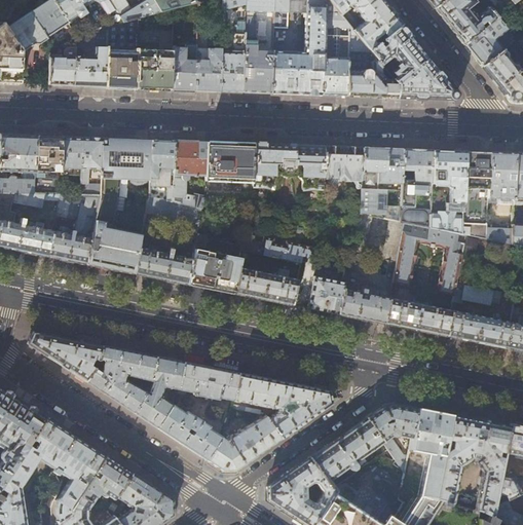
[(52,0),(44,6),(33,13),(49,39),(71,24),(68,19),(55,0),(52,0)]
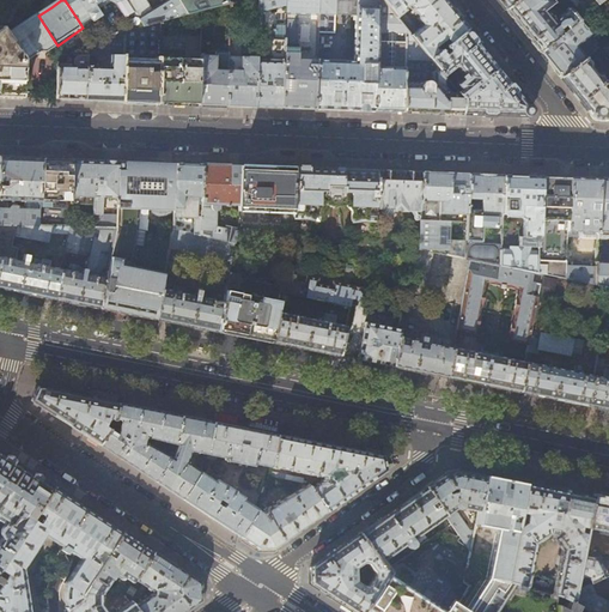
[(65,0),(79,22),(90,14),(93,19),(97,22),(104,17),(98,7),(92,0),(65,0)]
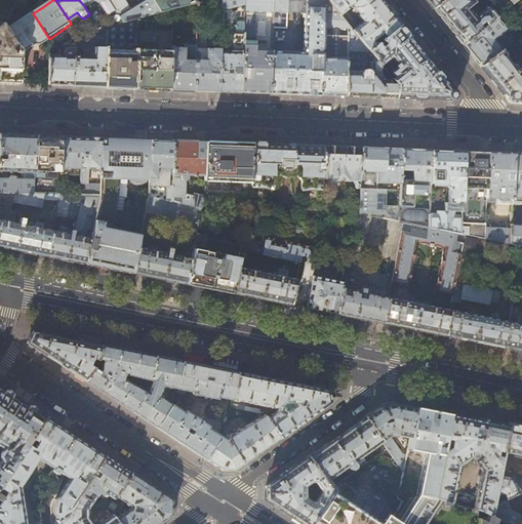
[(112,0),(122,16),(132,9),(126,0),(112,0)]
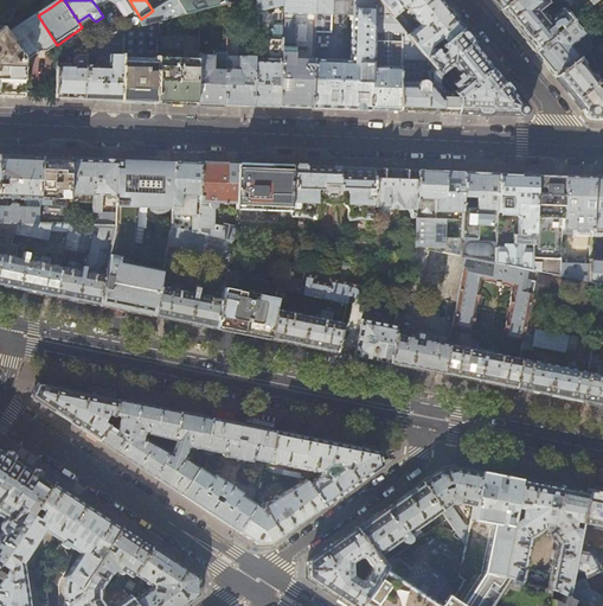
[(166,0),(167,2),(153,11),(141,19),(146,26),(162,23),(190,16),(180,0),(166,0)]
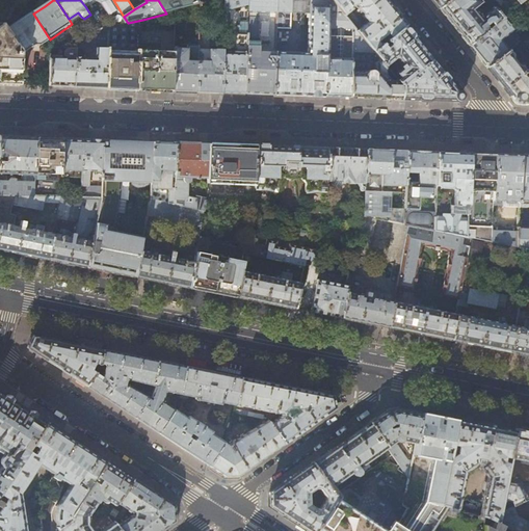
[(158,0),(166,14),(178,10),(202,4),(199,0),(158,0)]
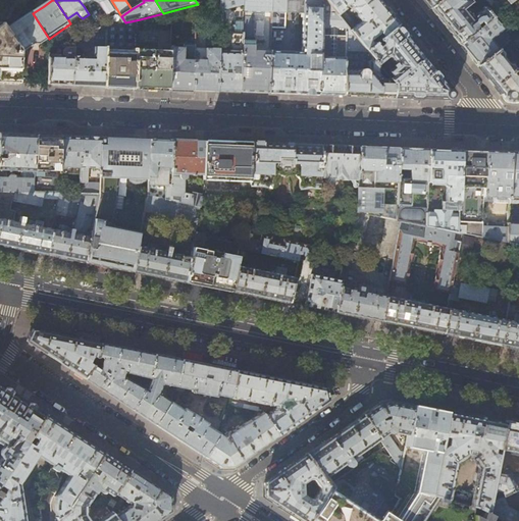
[(246,11),(246,0),(222,0),(222,33),(234,33),(231,35),(231,49),(234,51),(236,51),(236,55),(221,55),(220,92),(232,92),(244,93),(245,38),(246,11)]
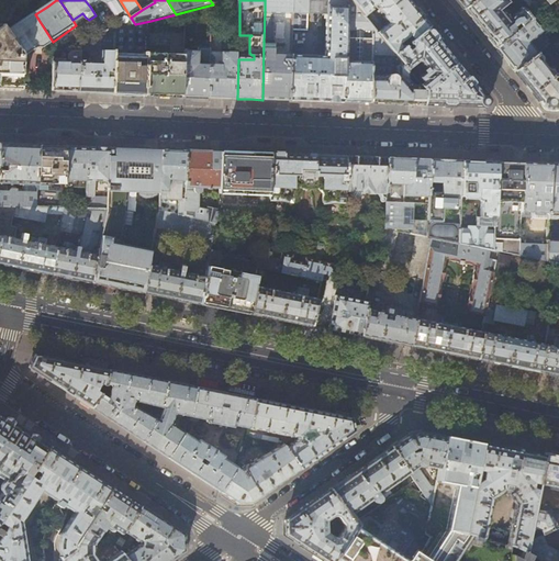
[(294,13),(294,0),(265,0),(265,12),(294,13)]
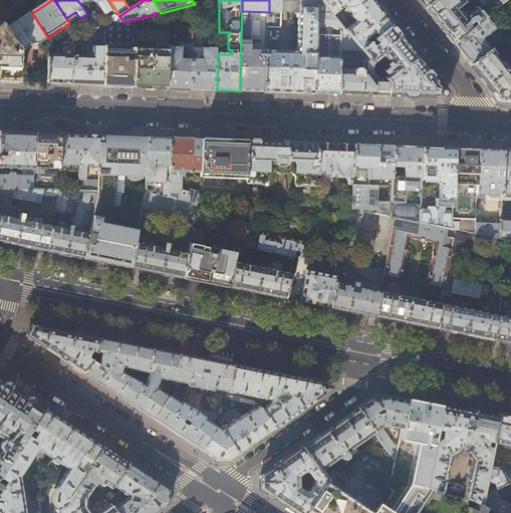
[(317,94),(318,53),(310,52),(311,48),(318,48),(319,0),(269,0),(269,12),(269,28),(283,29),(284,13),(284,0),(301,0),(301,13),(300,52),(268,51),(267,92),(291,93),(317,94)]
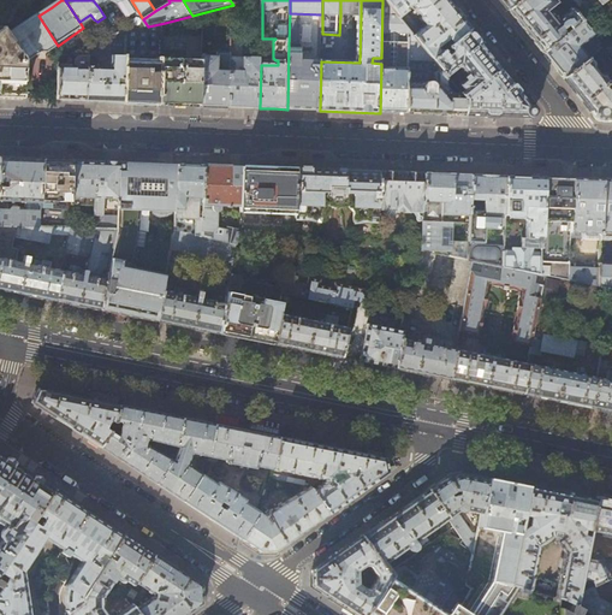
[(340,0),(340,16),(361,16),(361,0),(340,0)]
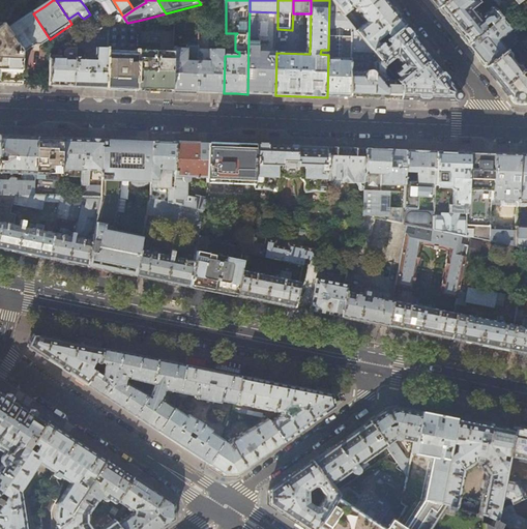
[(353,26),(332,0),(329,0),(328,50),(328,51),(328,55),(327,97),(341,97),(351,97),(353,26)]
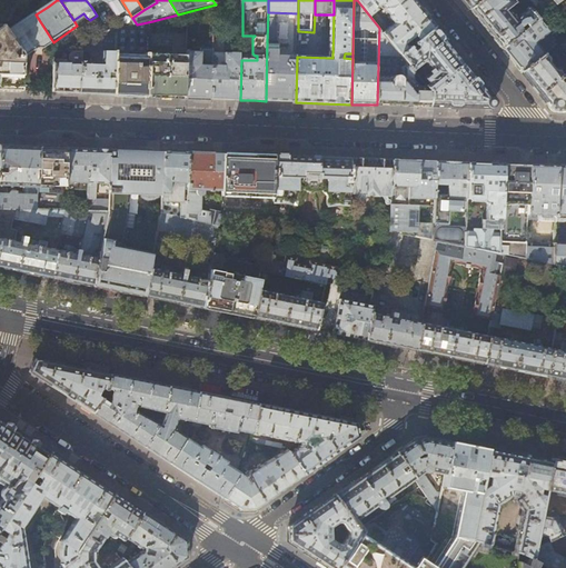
[(357,0),(379,28),(403,56),(409,50),(406,46),(417,37),(420,41),(438,28),(416,0),(415,0),(357,0)]
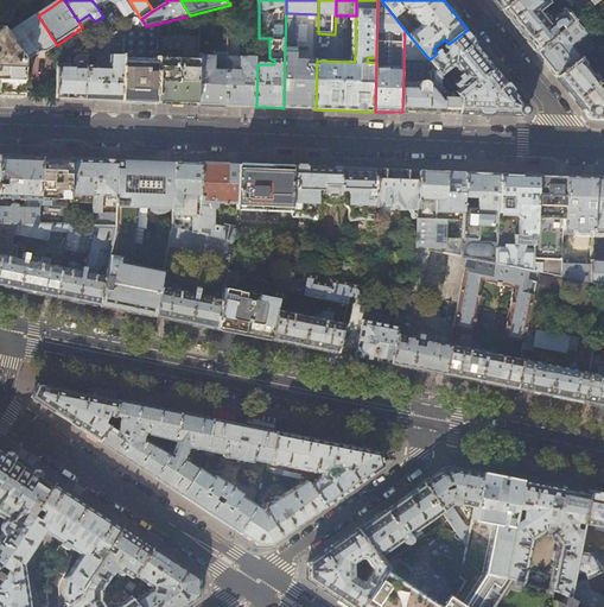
[(496,0),(504,11),(516,0),(496,0)]
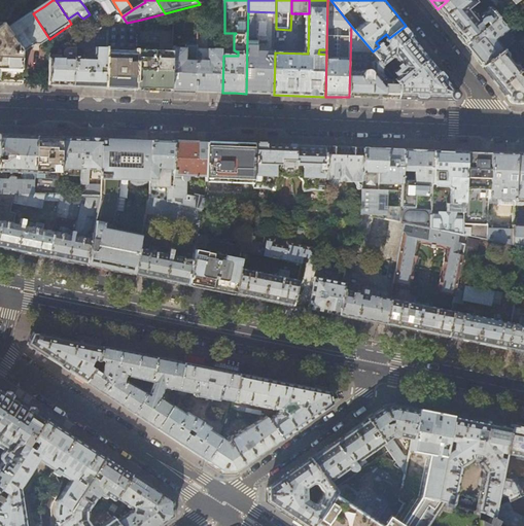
[(448,0),(438,9),(454,29),(467,45),(499,19),(491,9),(483,16),(475,7),(476,6),(477,5),(477,4),(477,3),(477,2),(477,1),(477,0),(476,0),(448,0)]
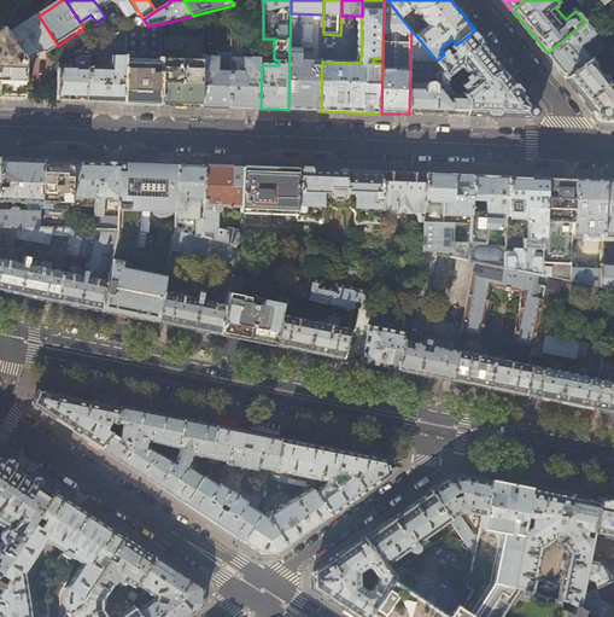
[(206,12),(193,16),(165,23),(165,41),(191,42),(191,59),(164,58),(163,105),(183,105),(204,106),(205,56),(206,12)]
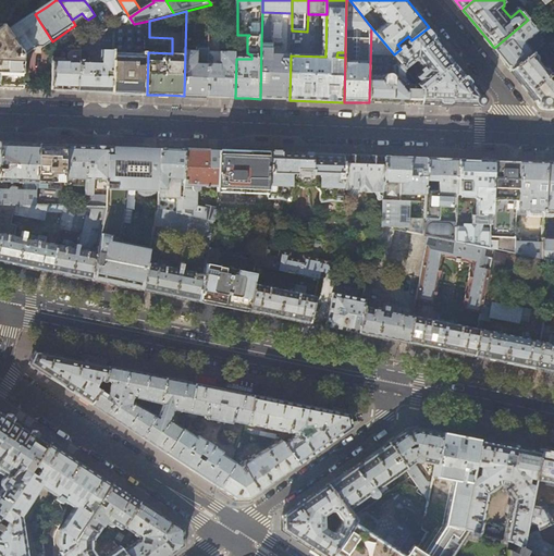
[(22,23),(10,32),(25,56),(25,61),(29,58),(28,56),(36,49),(45,48),(52,42),(52,41),(35,14),(22,23)]
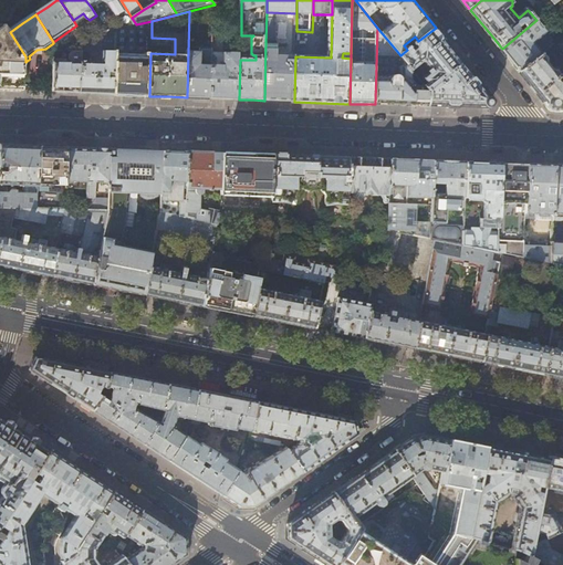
[(553,41),(537,20),(502,49),(511,60),(521,73),(543,54),(541,52),(553,41)]
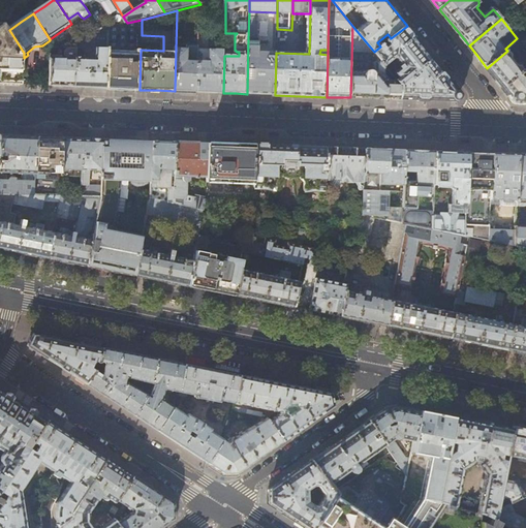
[(142,20),(127,23),(111,27),(109,89),(123,90),(138,90),(140,90),(141,50),(142,35),(142,20)]
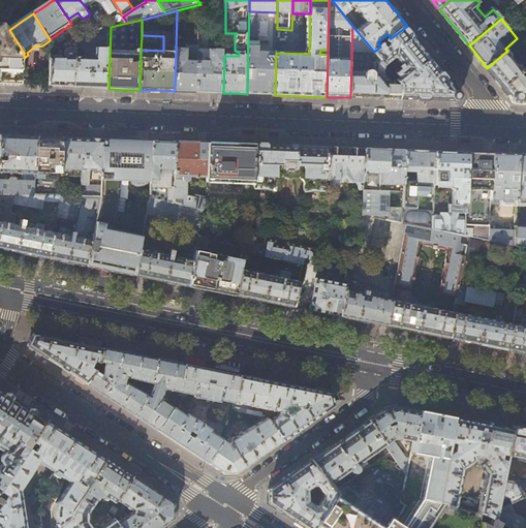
[(5,24),(0,27),(0,84),(4,84),(23,86),(23,81),(24,58),(24,53),(9,30),(5,24)]
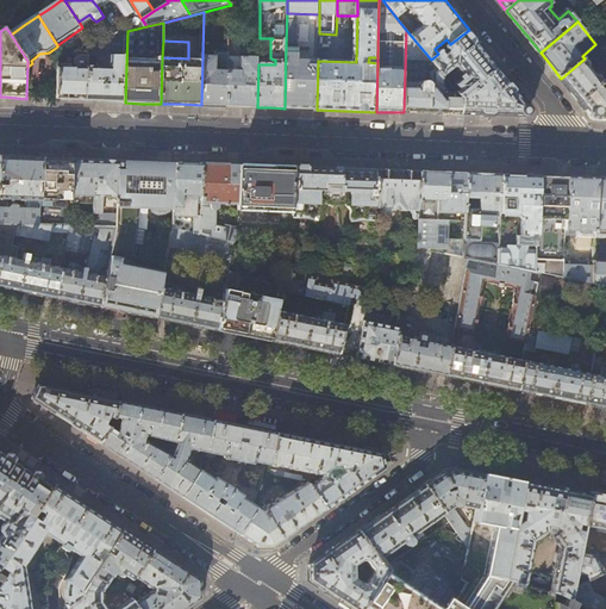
[(444,76),(431,60),(406,30),(404,112),(432,113),(463,115),(463,99),(457,93),(444,76)]
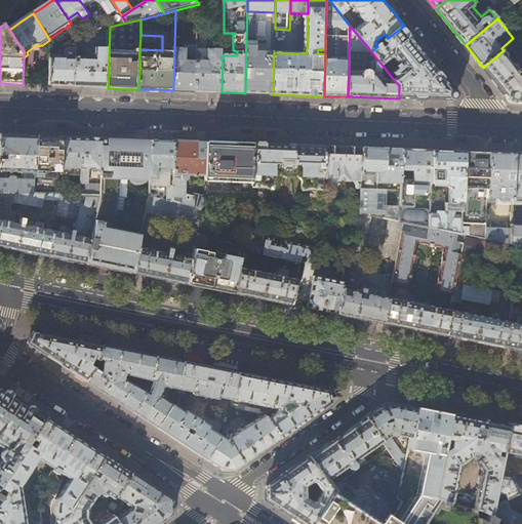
[(404,26),(388,38),(385,41),(388,45),(384,48),(380,44),(377,46),(371,51),(383,66),(394,57),(399,64),(396,66),(399,70),(394,73),(398,77),(394,80),(399,85),(399,98),(416,99),(442,101),(455,101),(459,94),(431,58),(404,26)]
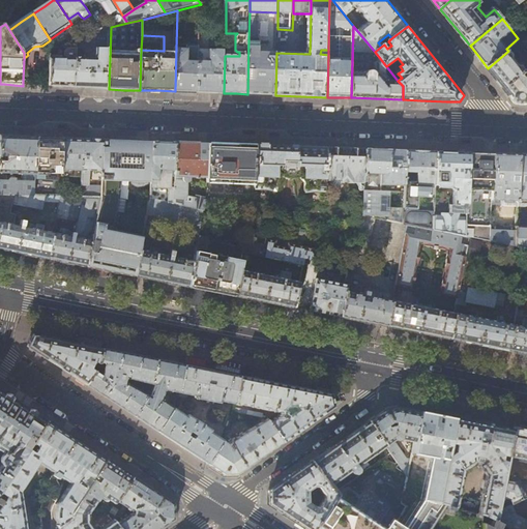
[(79,59),(79,60),(78,88),(96,88),(109,89),(111,27),(99,30),(98,30),(97,50),(98,50),(97,59),(79,59)]
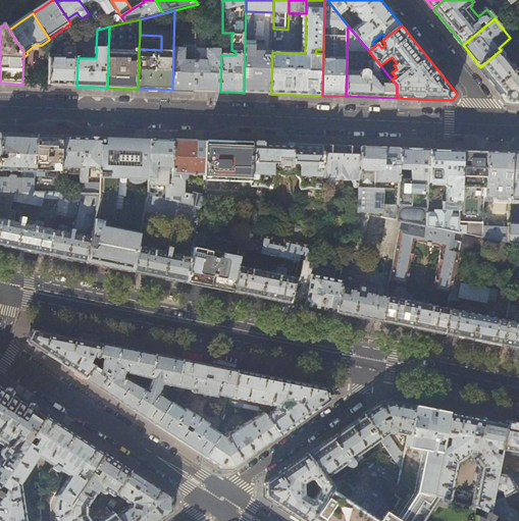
[(79,35),(78,48),(78,55),(81,55),(82,48),(83,48),(83,51),(94,48),(95,31),(79,35)]
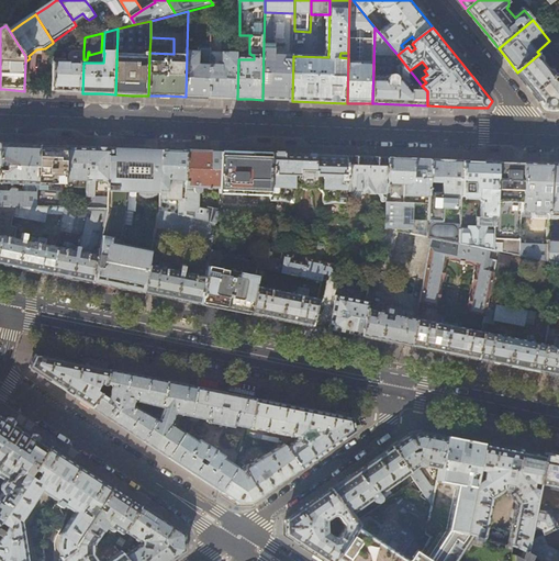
[(277,41),(264,41),(263,100),(277,100),(292,101),(293,56),(277,55),(277,41)]
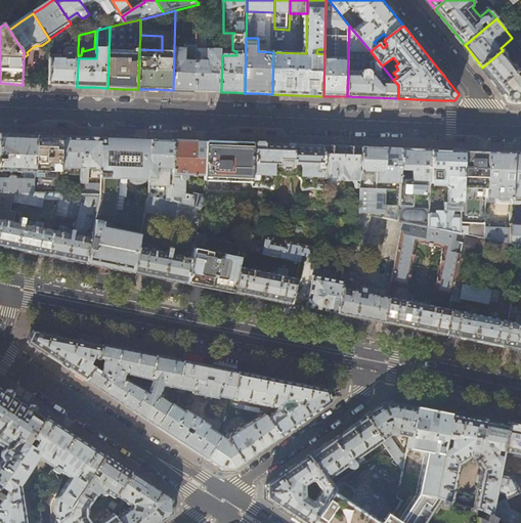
[(187,48),(174,47),(173,90),(184,90),(197,91),(199,48),(199,45),(187,44),(187,48)]
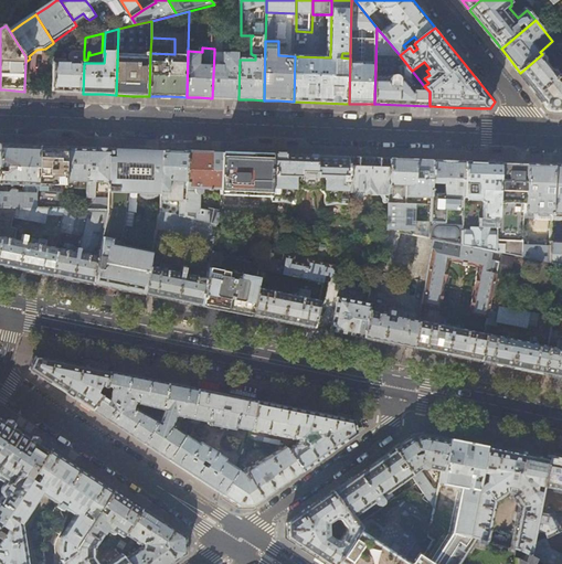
[(84,60),(84,52),(75,52),(74,61),(84,61),(84,60)]
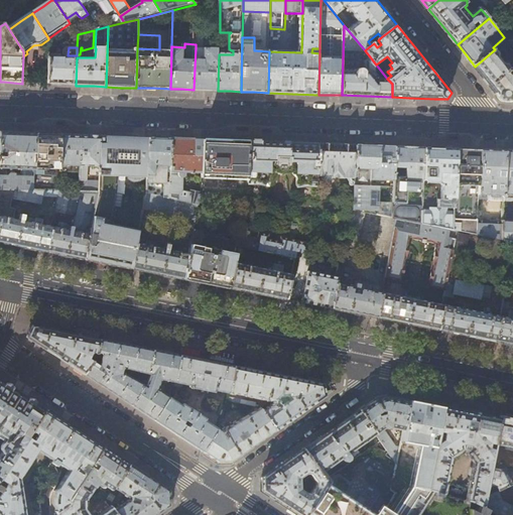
[(219,48),(196,47),(194,90),(204,90),(218,91),(219,54),(219,48)]
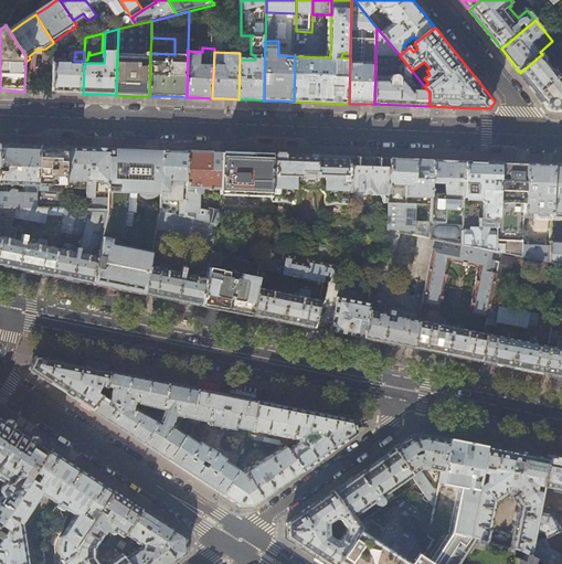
[(544,53),(542,54),(520,73),(537,92),(552,110),(561,112),(561,83),(560,84),(558,81),(559,80),(558,78),(560,77),(560,73),(558,70),(554,70),(549,63),(549,59),(544,53)]
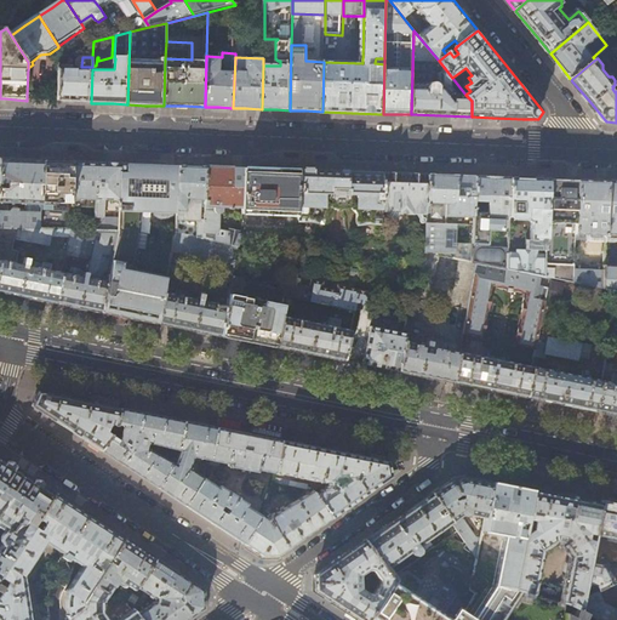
[(91,103),(92,70),(76,70),(75,67),(64,67),(62,69),(61,102),(76,102),(91,103)]
